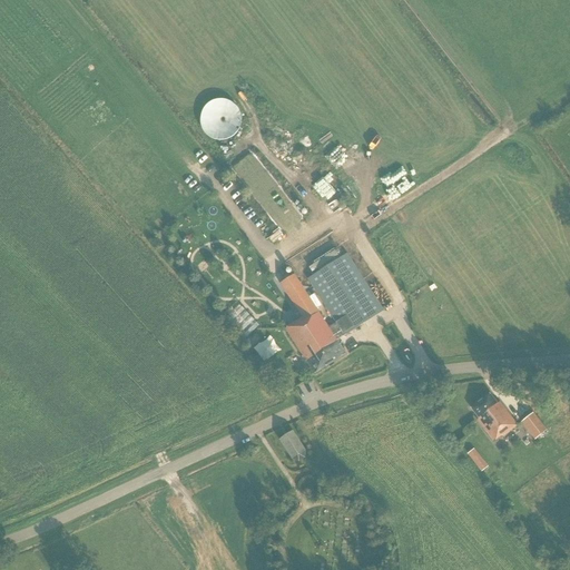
[(203,131),(207,136),(214,139),(219,140),(226,140),(232,137),(237,133),(241,127),(242,121),(241,116),(239,110),(236,106),(232,102),(226,100),(219,99),(212,101),(206,105),(202,110),(199,117),(200,125),(203,131)]
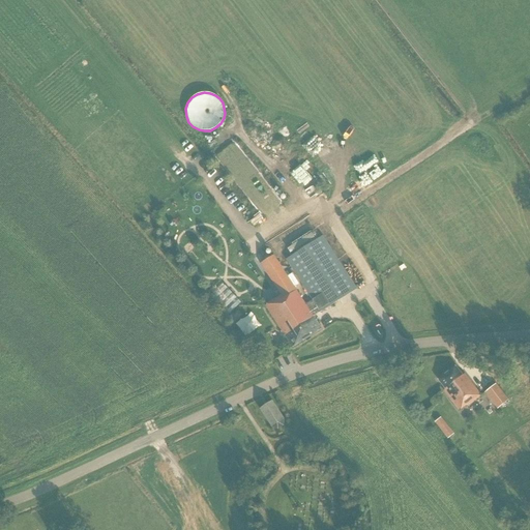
[(201,217),(204,224),(212,221),(209,214),(201,217)]
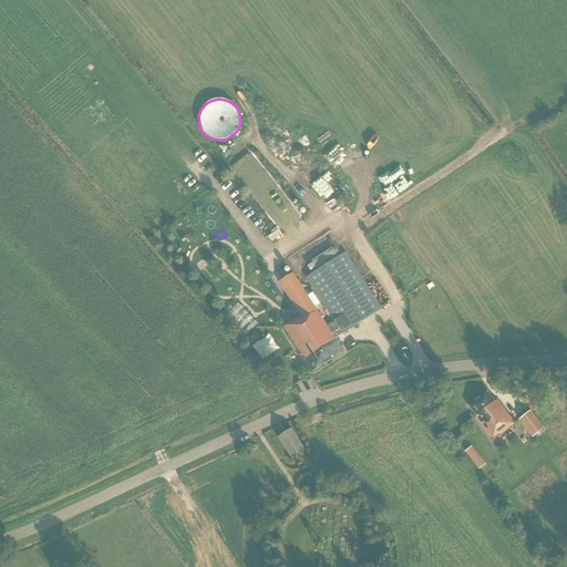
[(334,339),(381,309),(344,253),(307,278),(334,321),(327,327),(292,274),(279,282),(300,315),(291,320),(292,322),(285,327),(312,372),(343,352),(334,339)]
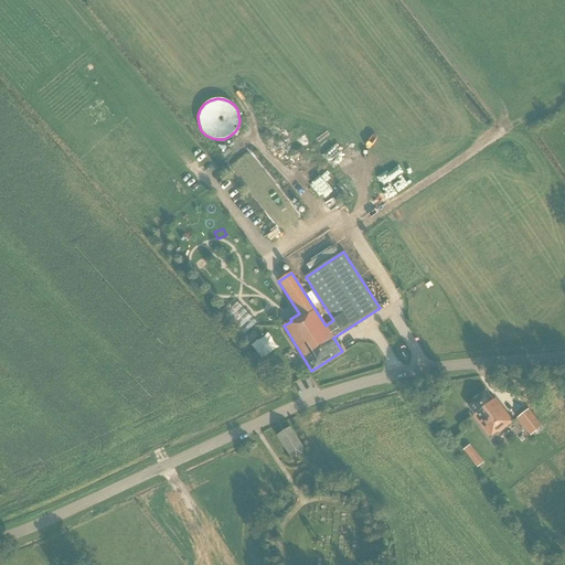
[(213,307),(230,294),(224,286),(208,300),(213,307)]
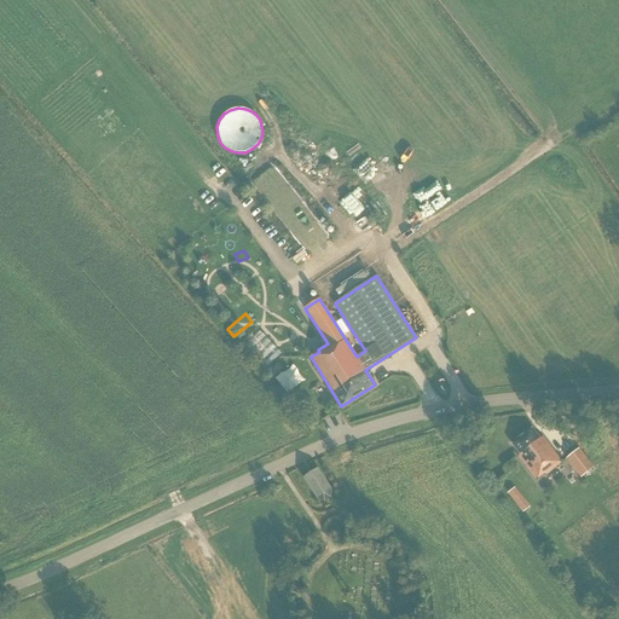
[(253,333),(239,346),(264,372),(278,359),(253,333)]
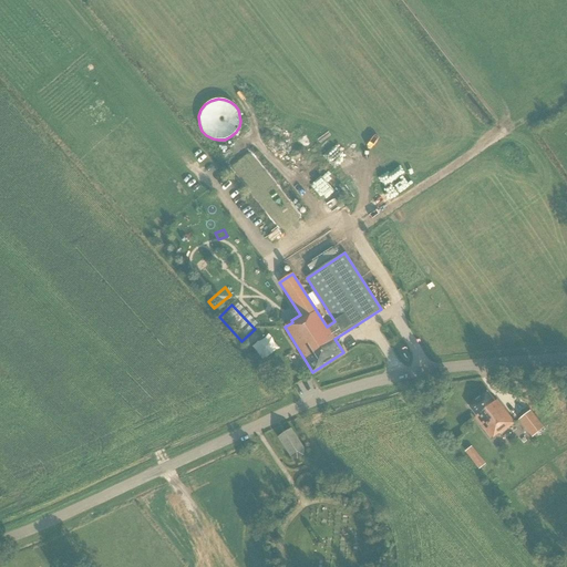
[(494,402),(487,392),(468,406),(475,416),(474,418),(491,440),(500,433),(500,434),(511,426),(513,429),(514,426),(513,425),(514,424),(496,401),(494,402)]
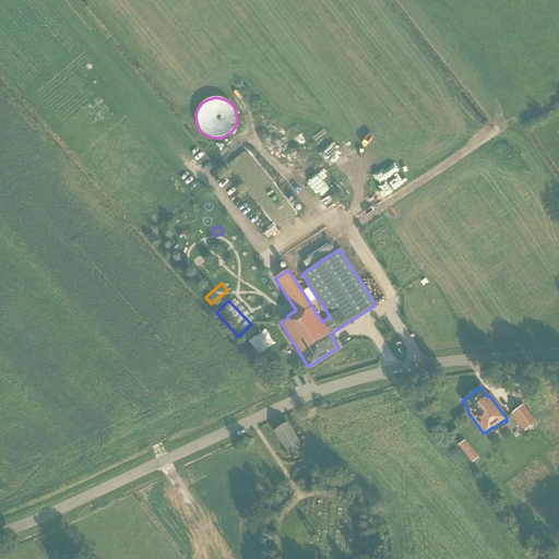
[(537,423),(523,405),(512,414),(526,431),(537,423)]
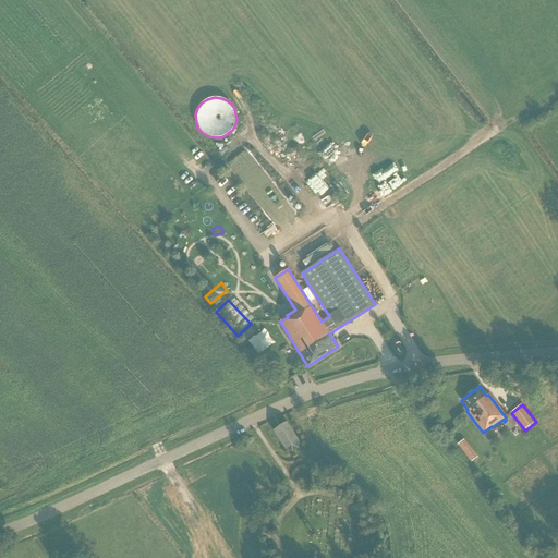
[(298,448),(299,441),(286,422),(274,431),(286,450),(292,452),(298,448)]
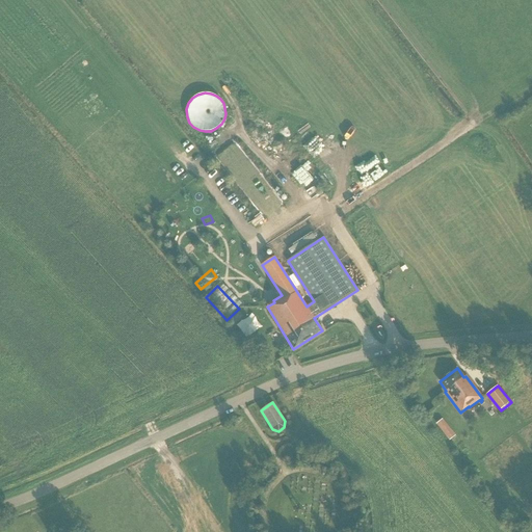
[(455,436),(443,420),(437,425),(450,441),(455,436)]
